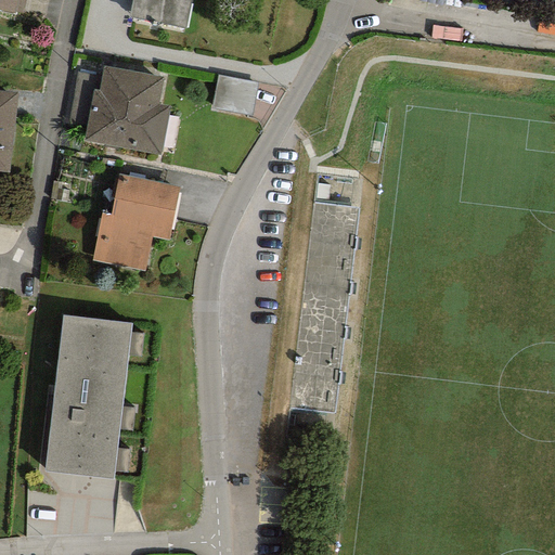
[(0,0),(0,10),(21,14),(23,0),(0,0)]
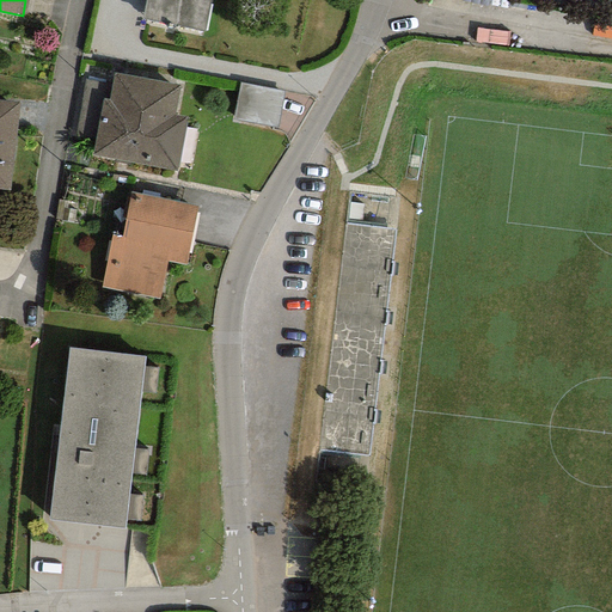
[(207,0),(144,0),(141,19),(202,31),(207,0)]
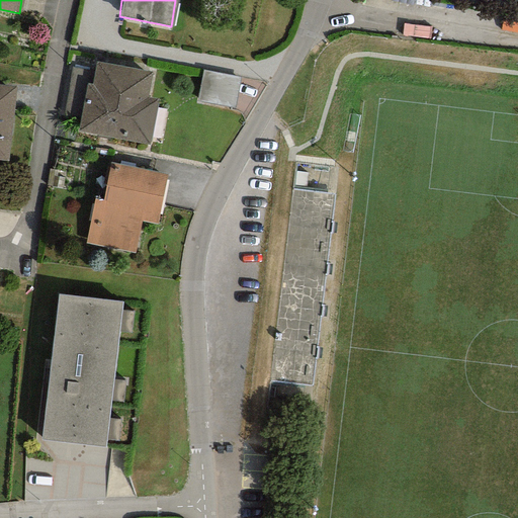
[(152,73),(96,62),(91,84),(86,83),(76,132),(149,146),(158,99),(148,97),(152,73)]
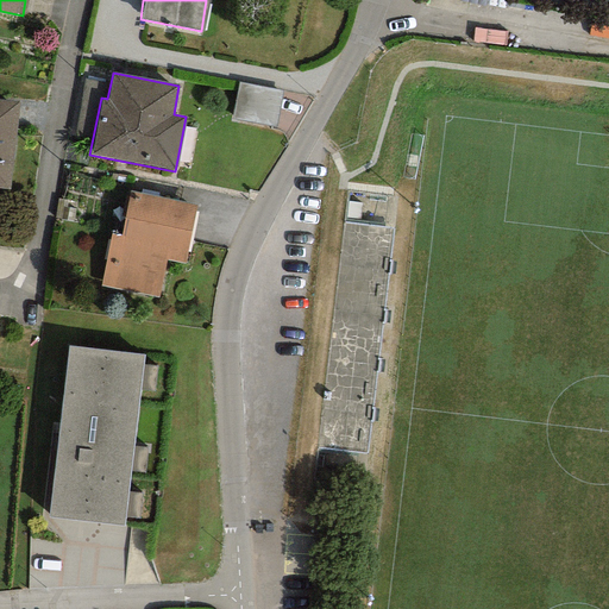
[(276,123),(282,86),(238,79),(232,115),(276,123)]
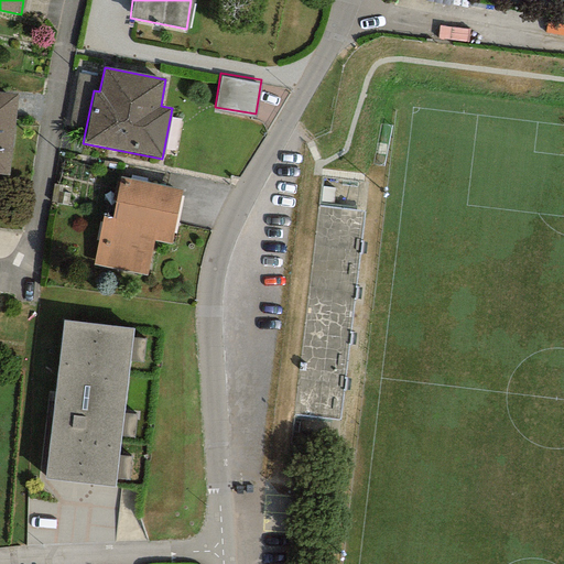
[(15,95),(0,93),(0,175),(8,176),(15,95)]
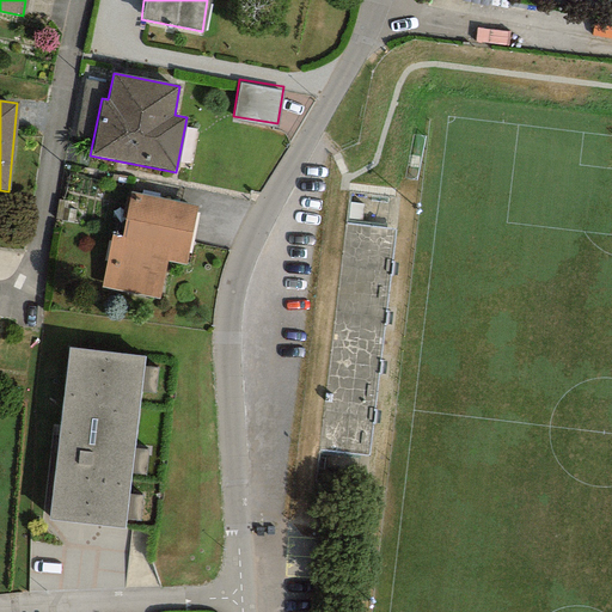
[(395,195),(346,189),(319,420),(368,424),(395,195)]
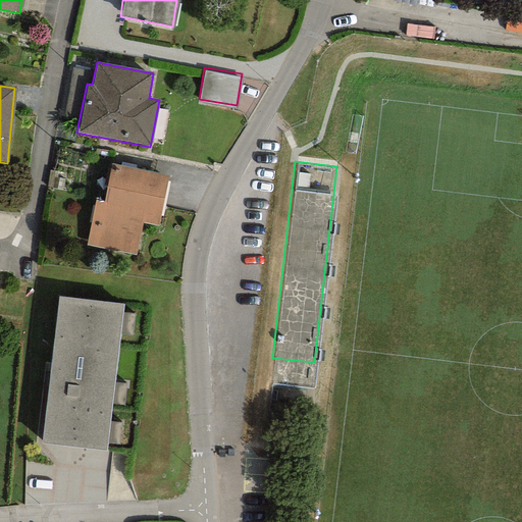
[(168,176),(111,164),(103,202),(96,200),(86,245),(135,256),(143,221),(158,224),(168,176)]
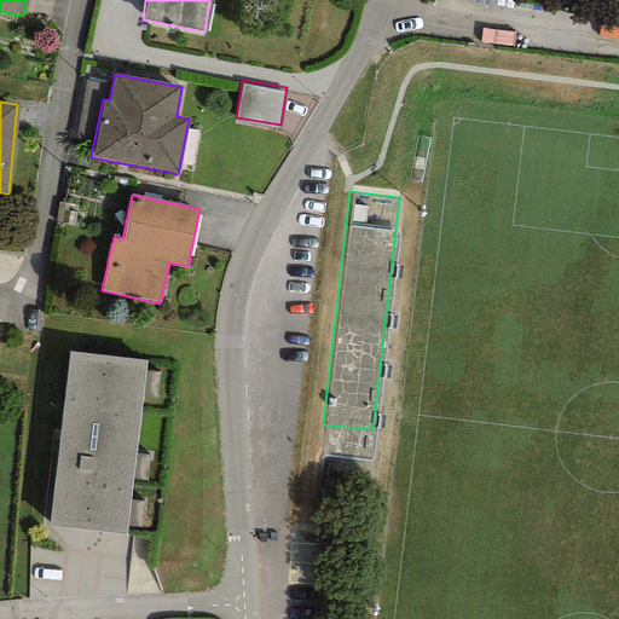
[(146,360),(67,352),(46,527),(127,536),(146,360)]
